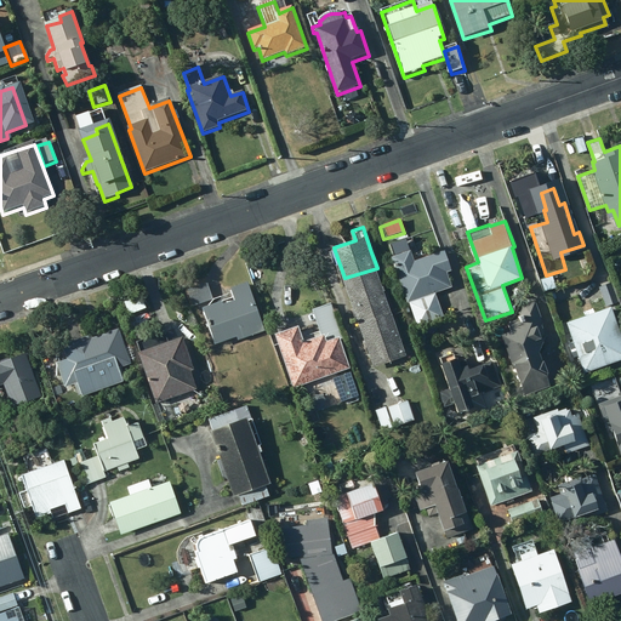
[(412,235),(389,244),(408,302),(410,302),(417,328),(445,319),(437,292),(453,288),(448,272),(453,271),(446,250),(426,256),(426,254),(423,254),(422,251),(417,252),(412,235)]
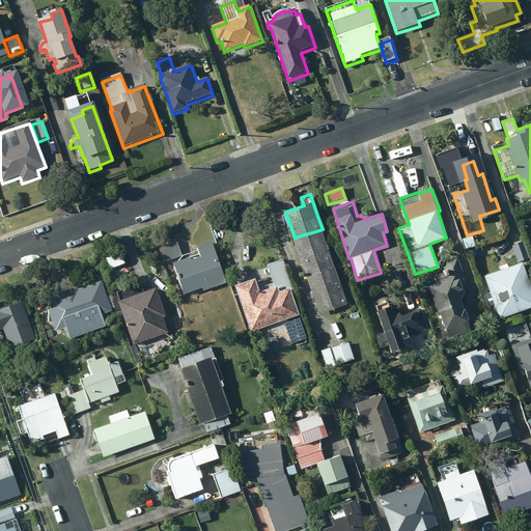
[(335,268),(323,229),(295,238),(307,277),(335,268)]
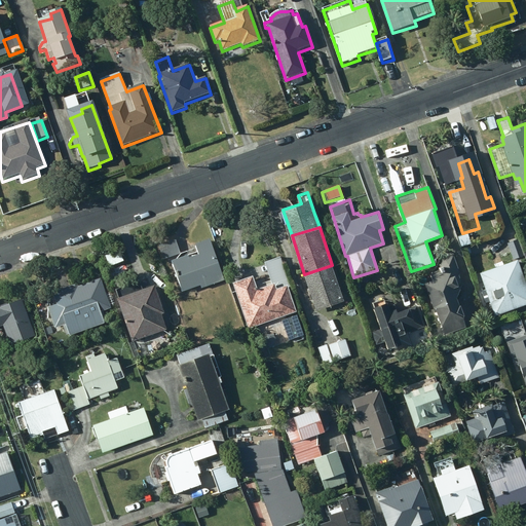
[(159,245),(163,258),(181,253),(176,238),(159,245)]
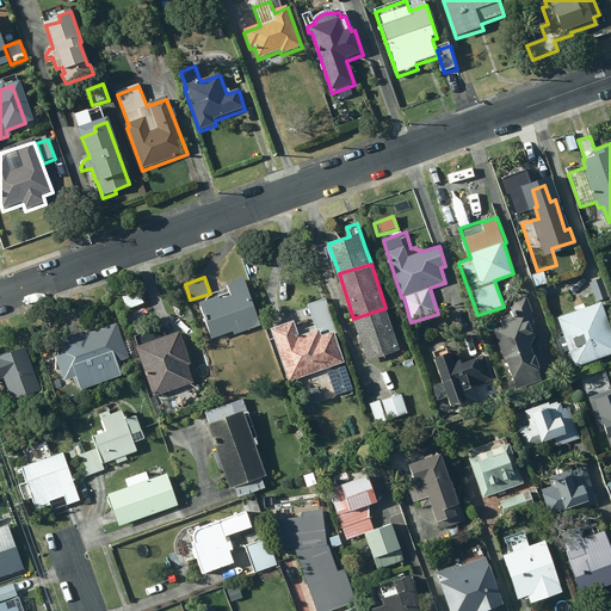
[(261,325),(245,277),(227,282),(232,295),(220,298),(217,291),(211,294),(207,300),(199,302),(211,338),(233,331),(234,334),(261,325)]
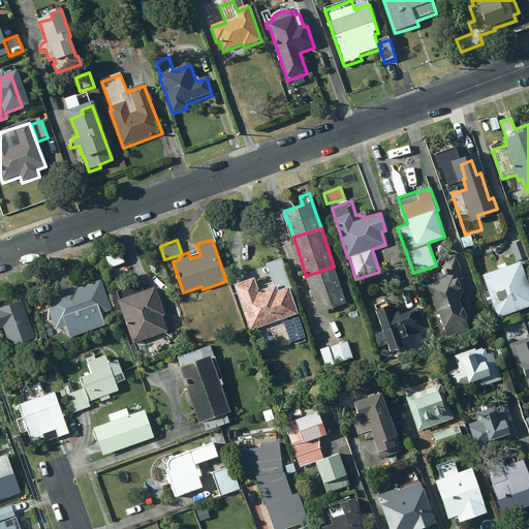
[(522,240),(511,244),(518,261),(528,257),(522,240)]
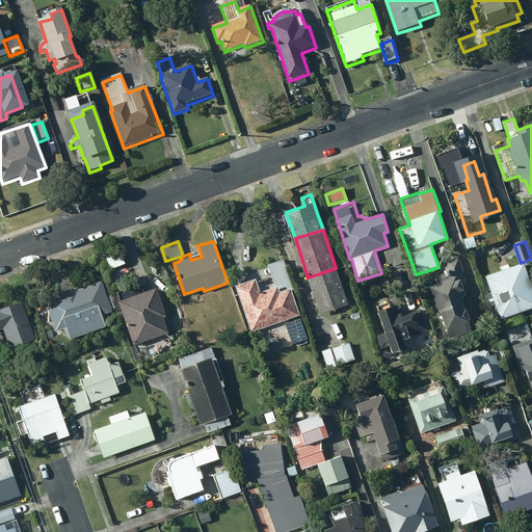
[(123,265),(117,253),(101,260),(107,272),(123,265)]
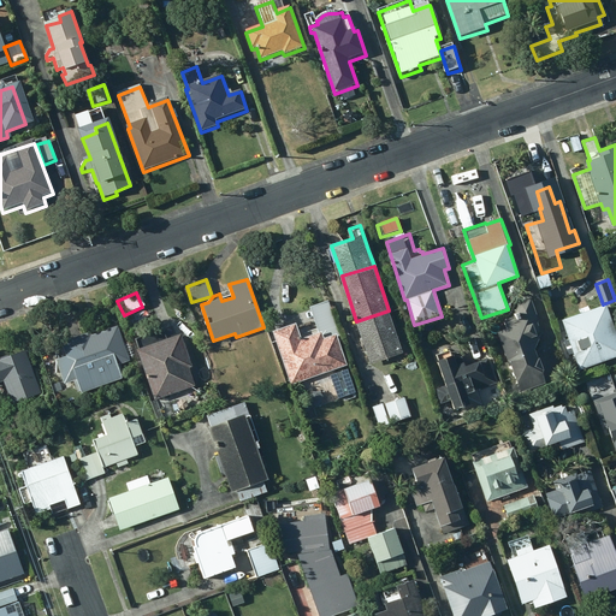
[(508,327),(498,332),(511,366),(514,365),(523,391),(546,383),(543,372),(546,372),(542,357),(540,357),(537,349),(543,332),(538,321),(538,319),(539,318),(532,298),(519,303),(514,317),(504,319),(508,327)]
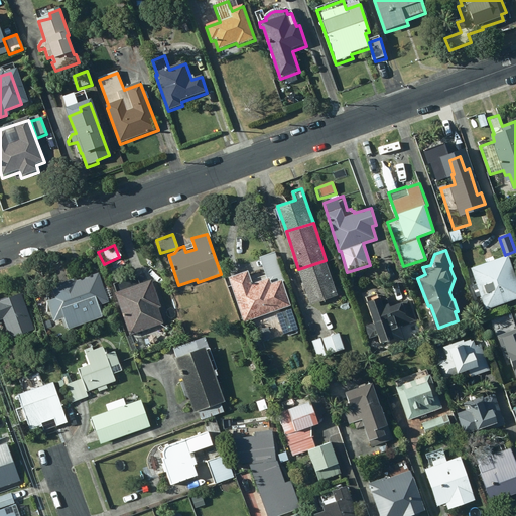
[(271,276),(273,281),(284,278),(276,253),(261,258),(268,277),(271,276)]
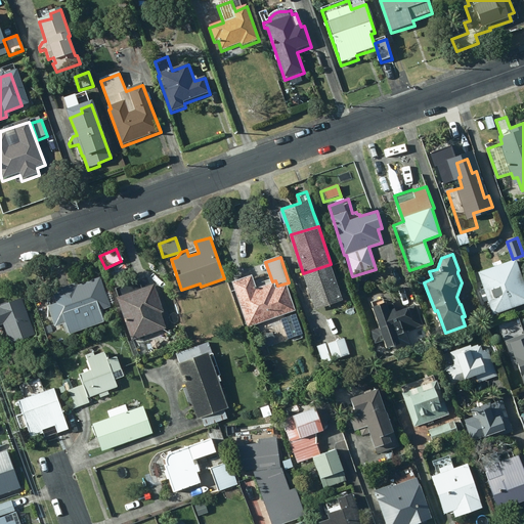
[(523,304),(523,278),(517,259),(479,272),(485,288),(480,290),(484,302),(489,300),(494,315),(523,304)]
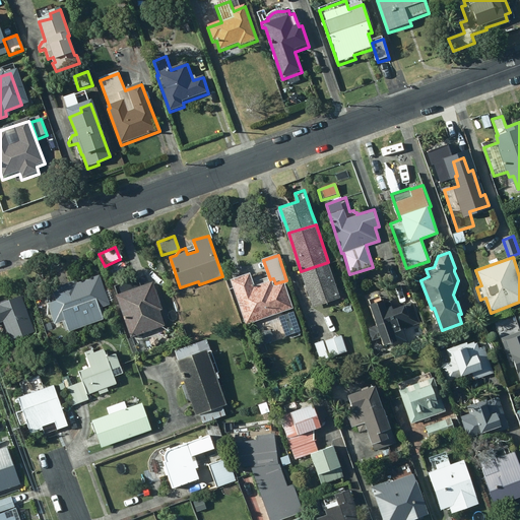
[(340,298),(328,262),(301,271),(313,308),(340,298)]
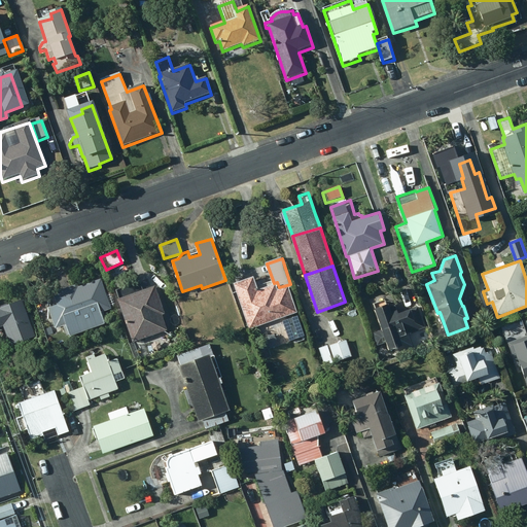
[(254,276),(235,282),(249,328),(264,324),(266,330),(274,327),(272,324),(288,319),(286,315),(297,312),(289,285),(278,288),(276,283),(273,284),(272,280),(257,285),(254,276)]
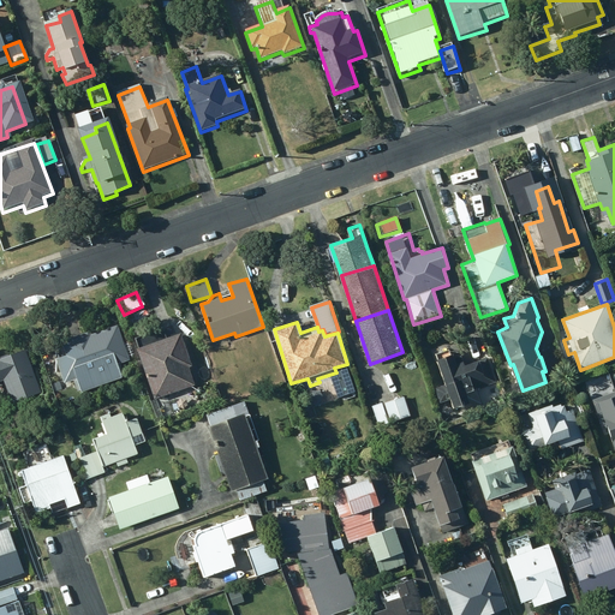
[(82,389),(82,392),(121,377),(118,364),(130,359),(118,324),(91,334),(90,330),(63,340),(65,347),(57,350),(59,357),(57,358),(65,382),(75,380),(78,390),(82,389)]
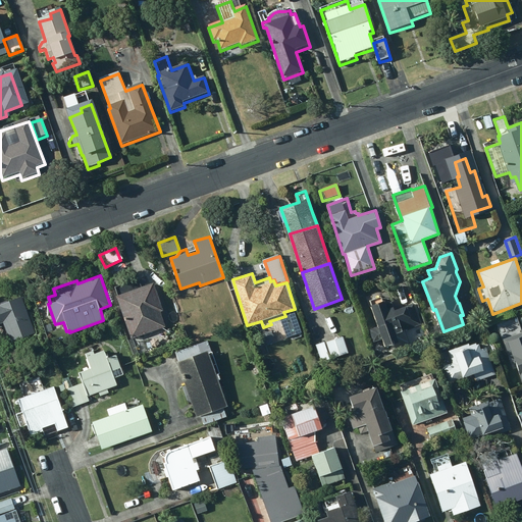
[(116,296),(132,338),(166,327),(160,311),(163,310),(154,282),(142,286),(139,278),(115,286),(118,295),(116,296)]
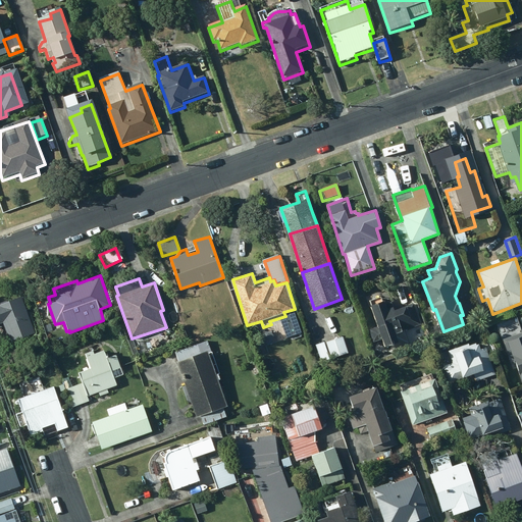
[(35,333),(21,296),(0,303),(0,323),(3,322),(9,342),(35,333)]
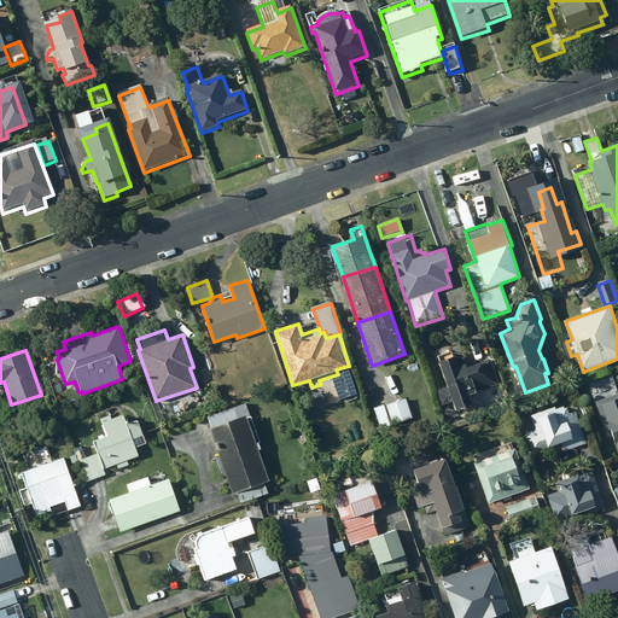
[(452,351),(439,356),(449,386),(438,390),(443,404),(454,401),(458,410),(474,406),(471,395),(499,385),(490,359),(467,366),(464,356),(458,359),(456,355),(454,356),(452,351)]
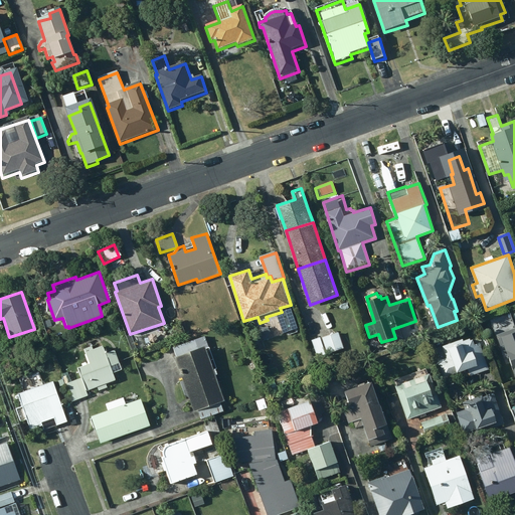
[(298,330),(291,309),(282,313),(285,323),(288,322),(291,332),(298,330)]
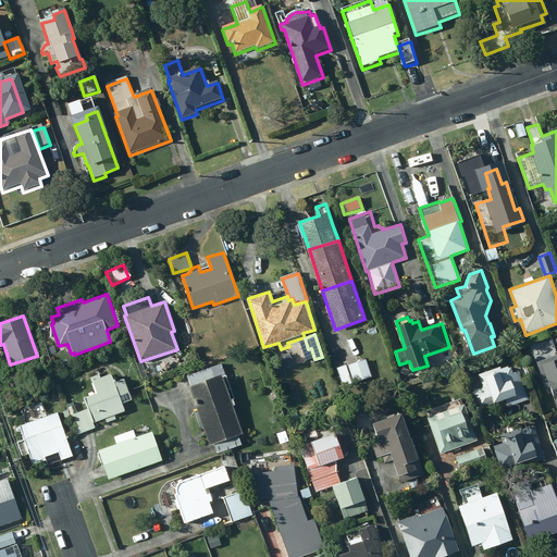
[(520,353),(514,355),(518,366),(524,363),(520,353)]
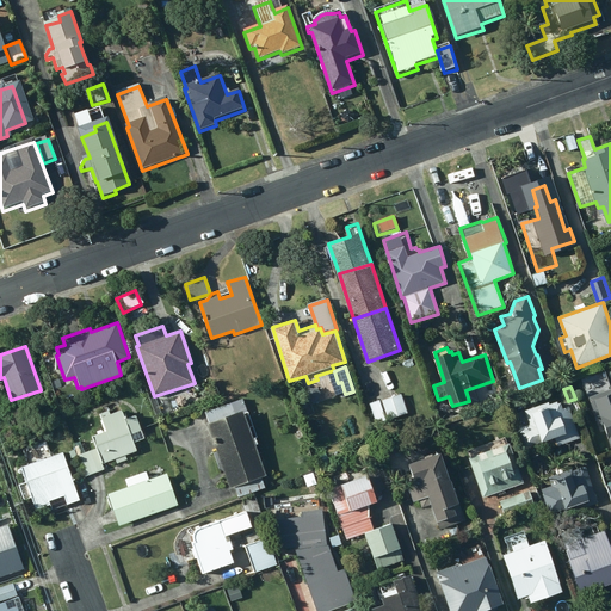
[(610,389),(590,396),(599,424),(604,423),(610,442),(610,389)]
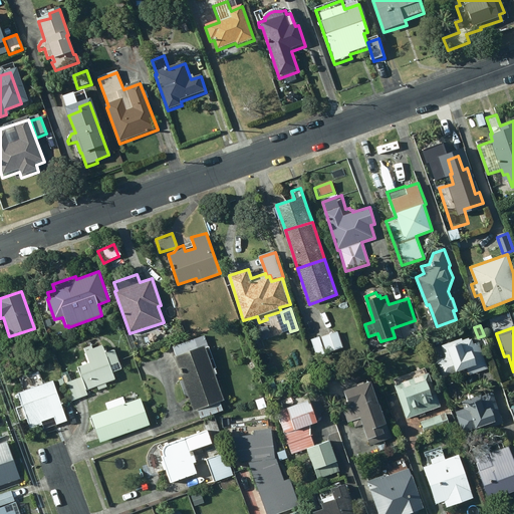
[(337,331),(321,336),(326,352),(343,347),(337,331)]
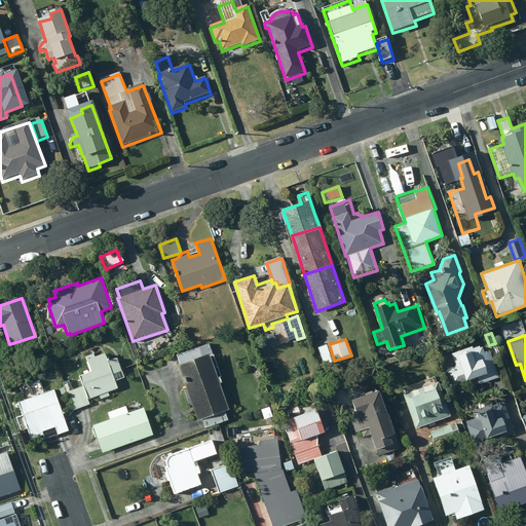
[(455,342),(446,345),(448,351),(457,348),(455,342)]
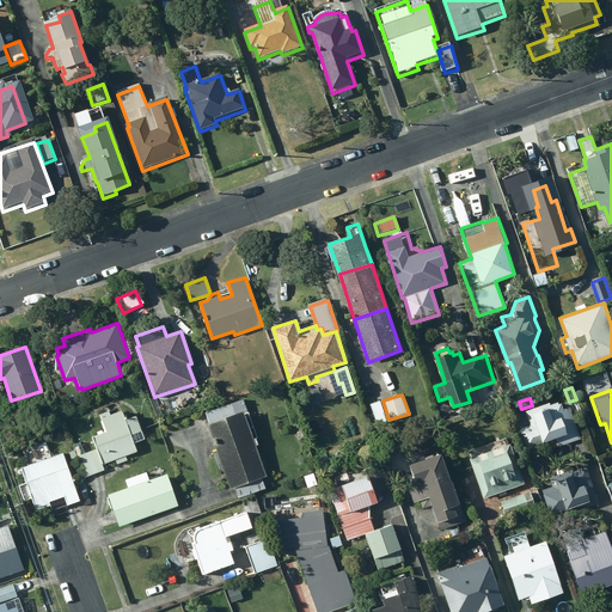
[(244,399),(206,412),(218,451),(214,453),(218,465),(222,464),(230,489),(236,487),(239,499),(267,489),(262,478),(268,476),(255,439),(258,438),(244,399)]
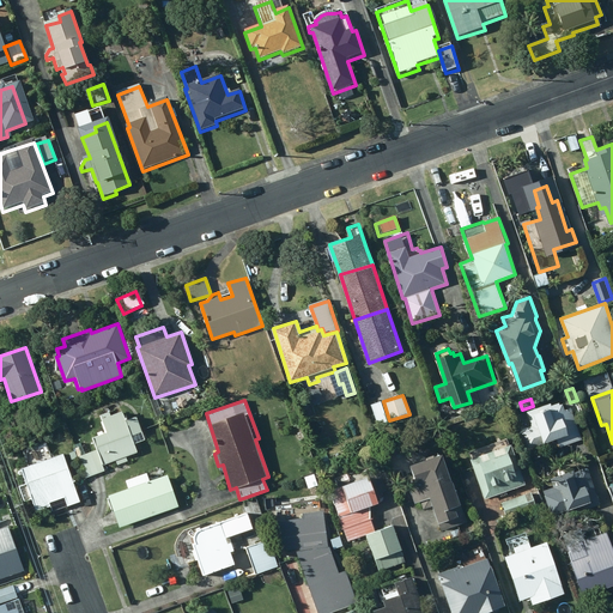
[(381,401),(371,405),(377,425),(388,423),(381,401)]
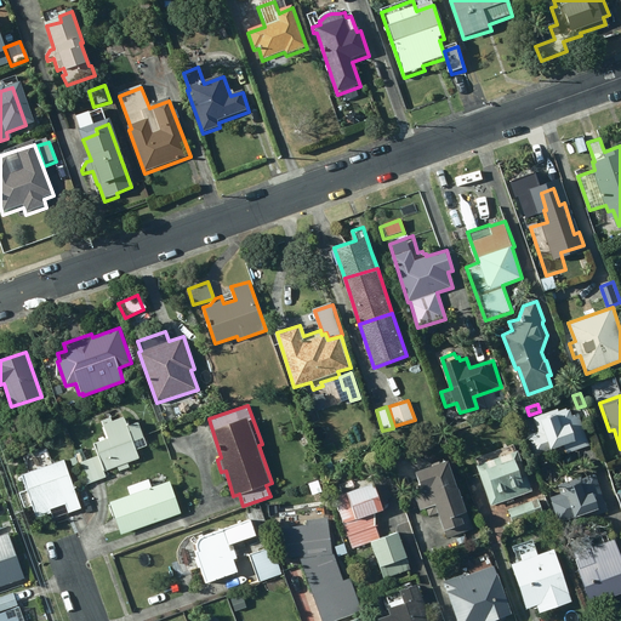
[(590,445),(579,414),(573,416),(570,408),(559,411),(558,409),(535,416),(540,432),(533,434),(539,455),(567,446),(569,453),(590,445)]
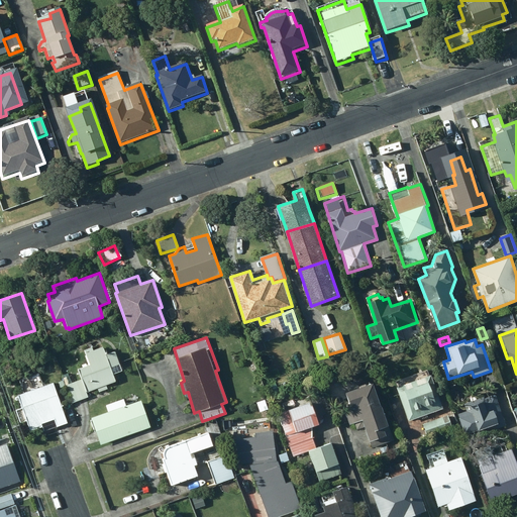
[(89,397),(87,392),(116,382),(113,374),(122,371),(115,351),(106,354),(103,346),(100,347),(99,344),(85,349),(90,365),(79,369),(83,380),(67,385),(74,403),(89,397)]
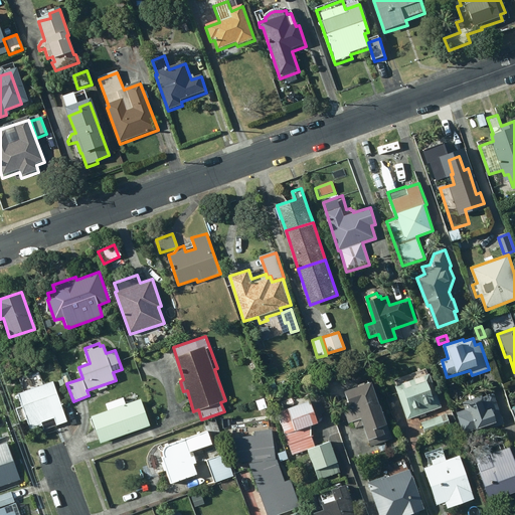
[(44,430),(67,421),(53,381),(43,384),(39,372),(20,378),(25,391),(18,393),(31,428),(42,425),(44,430)]
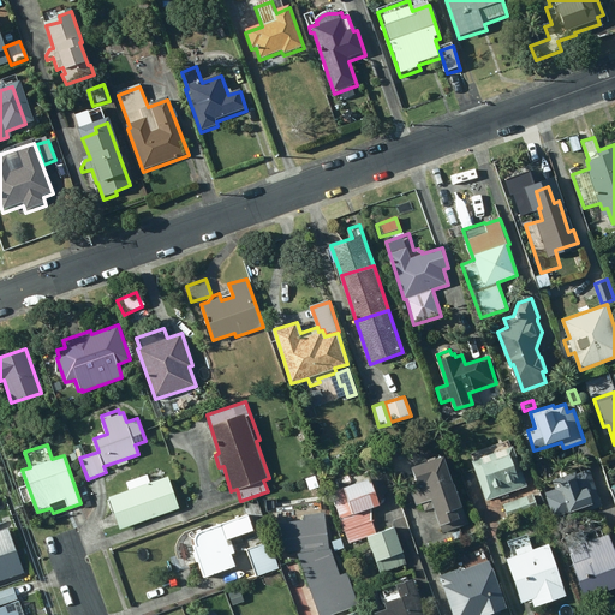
[(513,446),(472,460),(488,501),(527,485),(513,446)]
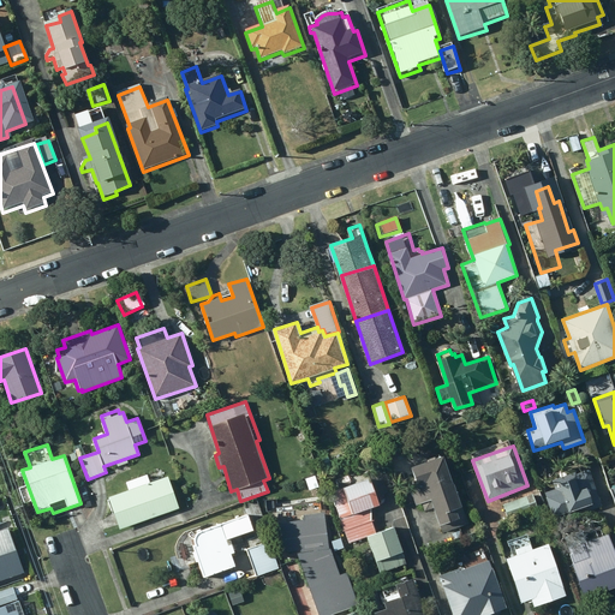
[(469,524),(446,457),(413,466),(417,479),(410,482),(418,505),(423,502),(427,511),(436,508),(445,532),(469,524)]
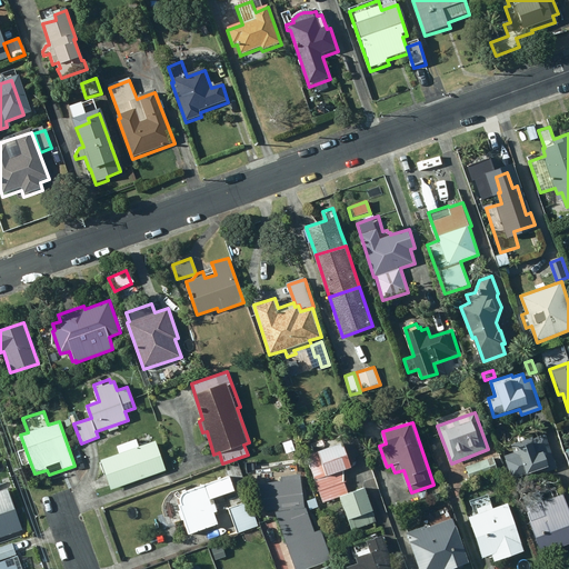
[(558,468),(546,435),(535,438),(533,436),(511,443),(515,453),(505,457),(512,479),(537,470),(538,476),(558,468)]
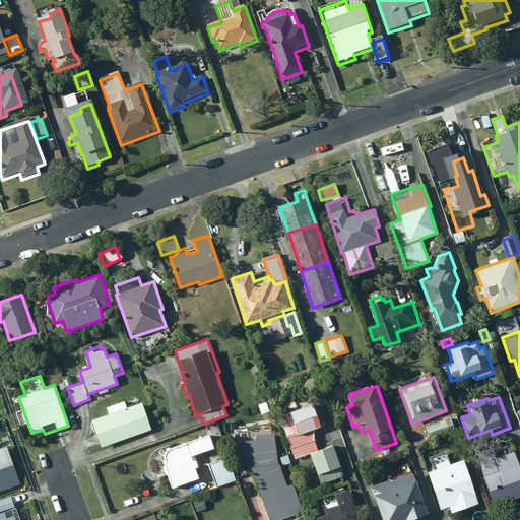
[(92,420),(102,448),(151,430),(142,403),(126,408),(124,402),(107,408),(110,414),(92,420)]
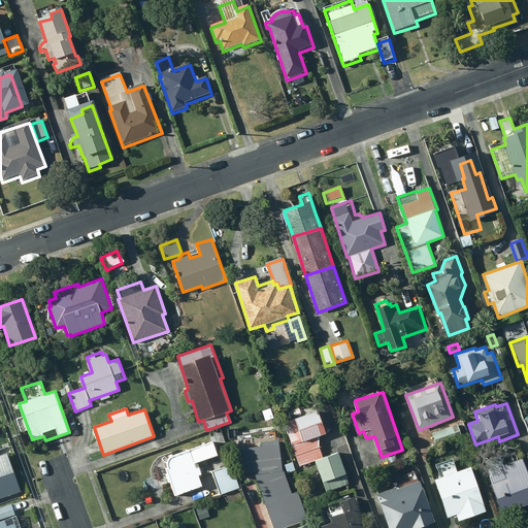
[(300,466),(316,460),(323,458),(320,448),(320,436),(327,433),(319,410),(285,422),(300,466)]
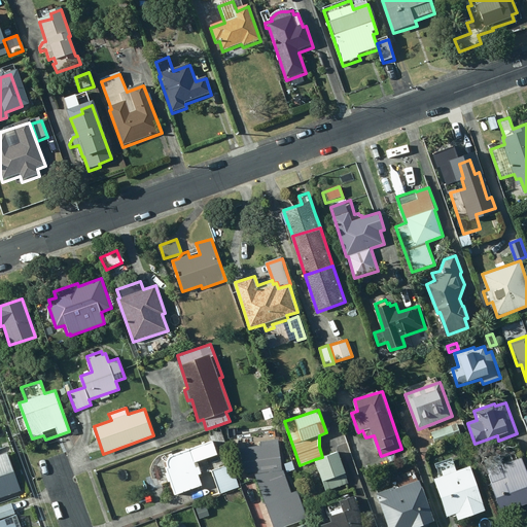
[(458,424),(432,432),(436,446),(462,436),(458,424)]
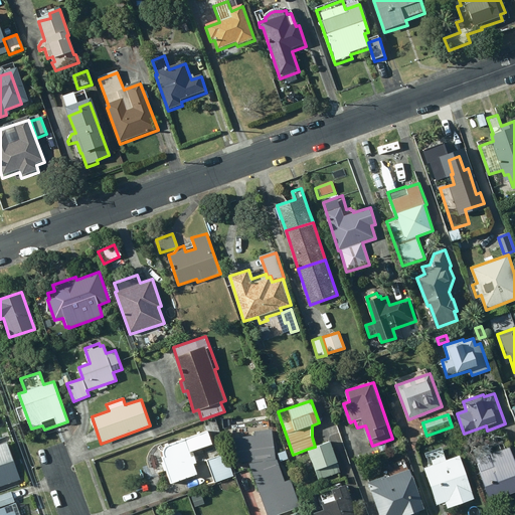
[(248,462),(268,514),(277,514),(301,507),(291,479),(285,481),(278,459),(277,459),(273,428),(254,431),(255,436),(234,438),(237,463),(248,462)]
